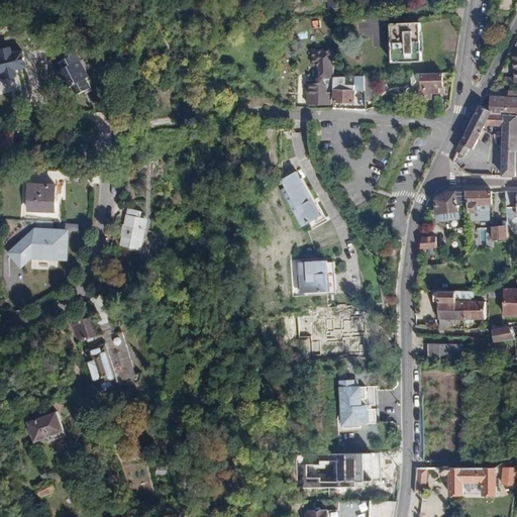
[(418,22),(388,24),(390,62),(419,61),(418,22)]
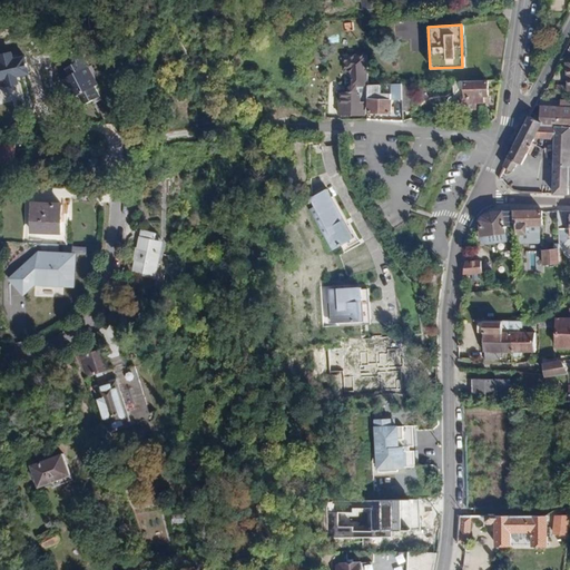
[(0,81),(2,81),(3,87),(17,85),(16,77),(28,75),(23,56),(11,59),(10,51),(0,53),(0,81)]
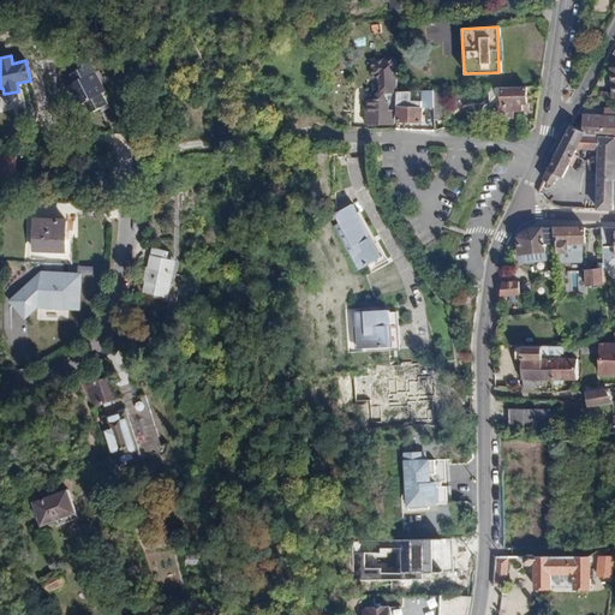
[(67,76),(71,84),(65,87),(77,107),(83,103),(89,113),(106,103),(101,94),(103,93),(91,71),(85,75),(82,67),(67,76)]
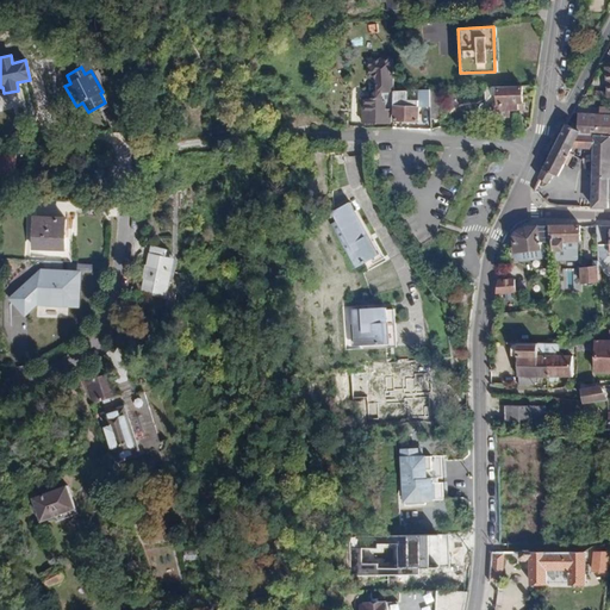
[(367,98),(367,103),(361,101),(360,124),(387,125),(387,111),(384,110),(383,103),(383,93),(388,93),(388,72),(373,73),(374,92),(372,92),(369,93),(368,95),(367,98)]
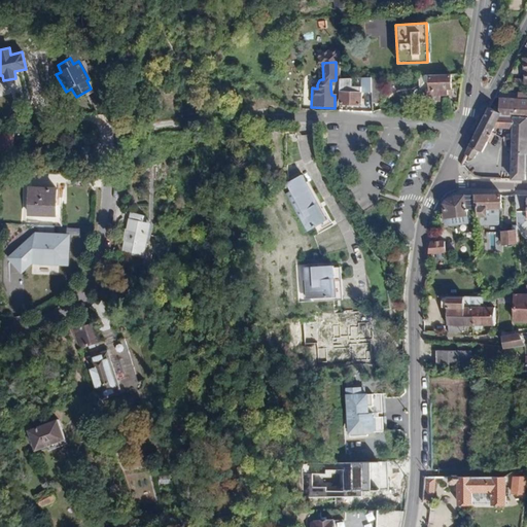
[(427,75),(427,102),(440,101),(440,96),(453,95),(452,74),(427,75)]
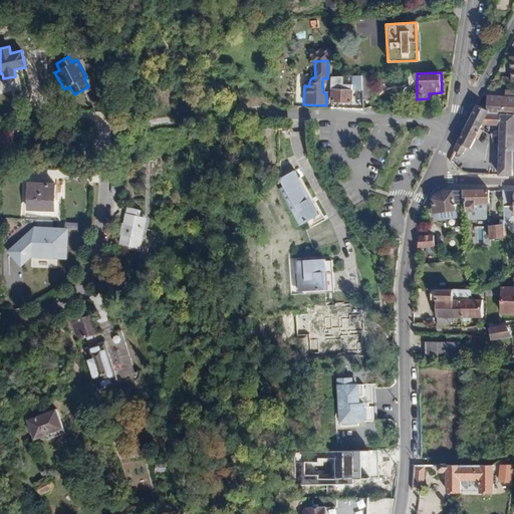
[(329,77),(329,89),(350,90),(350,84),(341,84),(341,76),(329,77)]
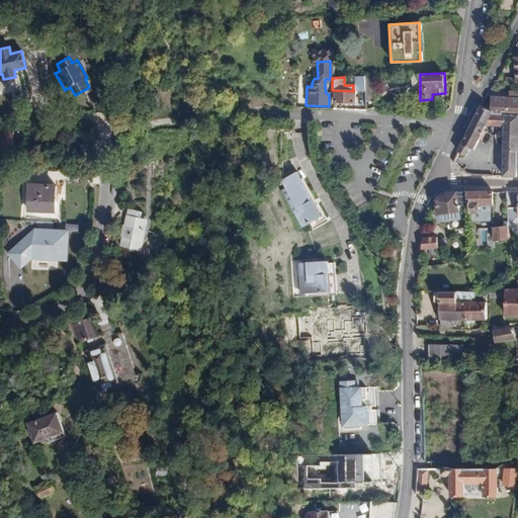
[(364,77),(353,77),(353,85),(353,91),(364,91),(364,77)]
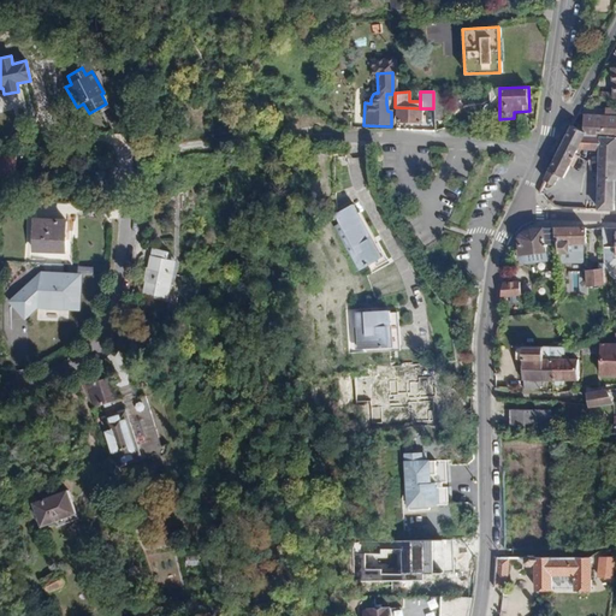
[(395,107),(395,123),(420,123),(420,108),(395,107)]
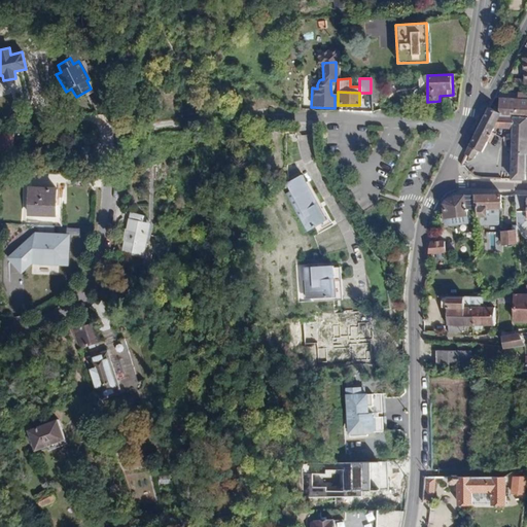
[(526,97),(498,97),(498,111),(499,116),(512,116),(526,116),(526,97)]
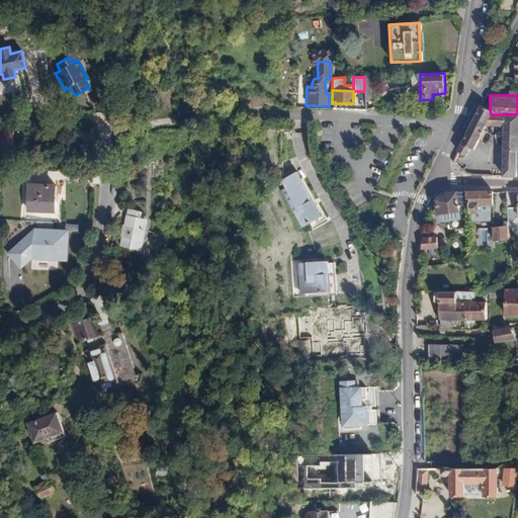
[(484,124),(503,125),(503,114),(491,114),(490,109),(477,107),(459,150),(464,153),(468,146),(471,147),(477,135),(480,136),(484,127),(482,126),(484,124)]
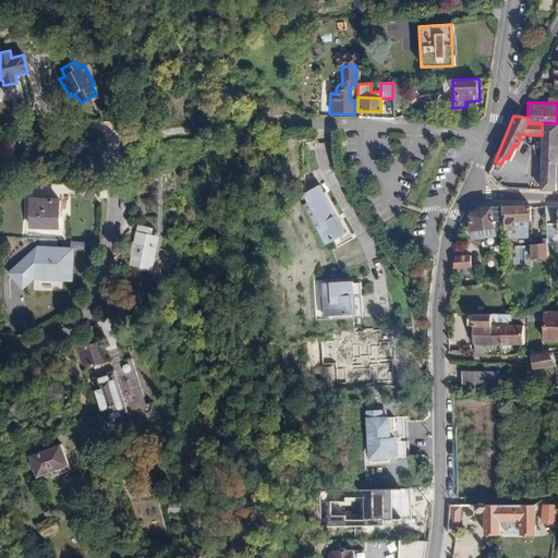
[(557,123),(542,123),(542,135),(540,191),(556,190),(557,164),(557,162),(557,123)]
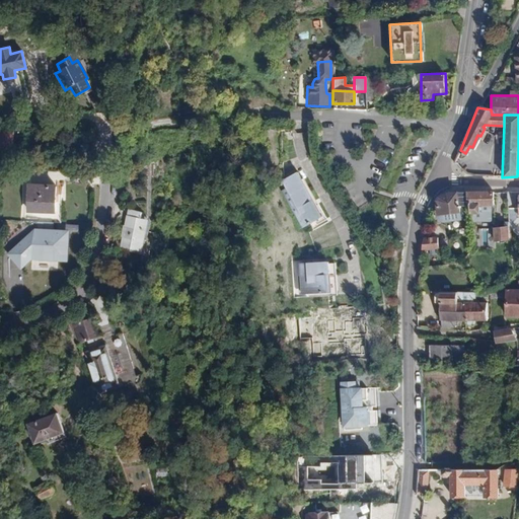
[(0,129),(0,153),(13,154),(13,143),(9,143),(10,130),(0,129)]
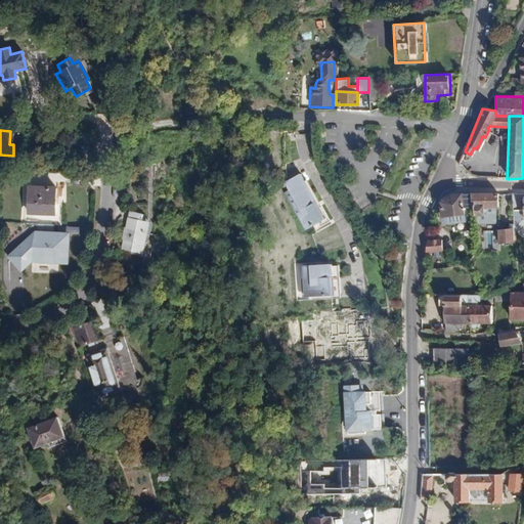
[(133,134),(118,136),(120,148),(134,146),(133,134)]
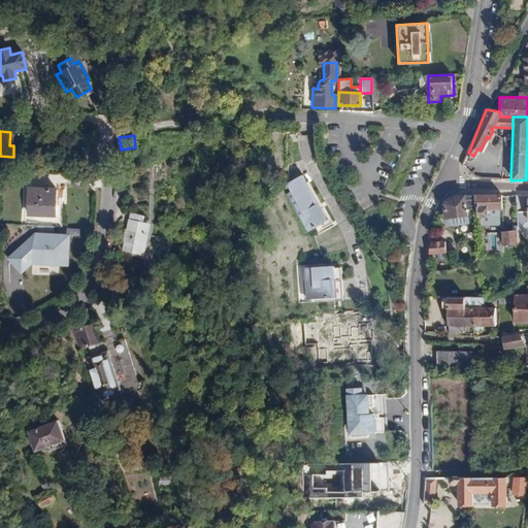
[(332,226),(306,173),(282,186),(304,233),(315,228),(318,233),(332,226)]
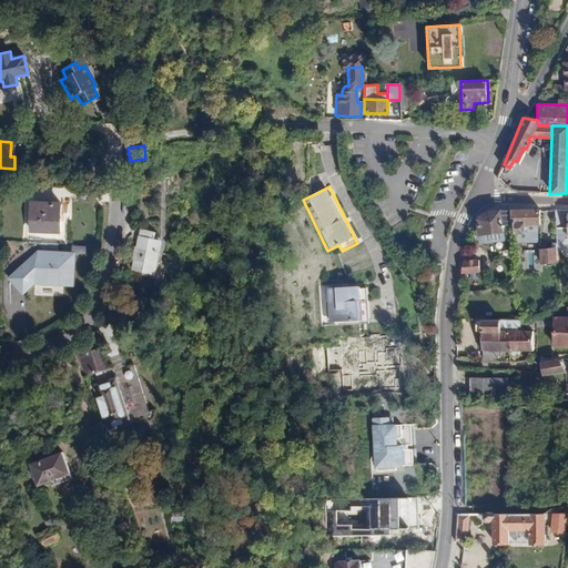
[(60,202),(29,201),(28,233),(58,234),(60,202)]
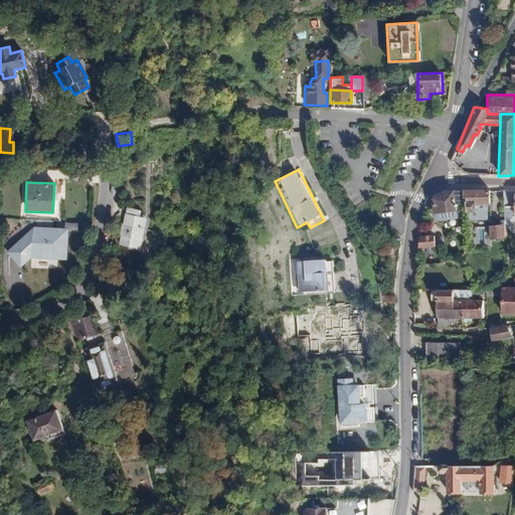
[(436,202),(433,202),(433,214),(436,214),(436,218),(457,217),(457,204),(457,191),(443,191),(435,196),(436,202)]
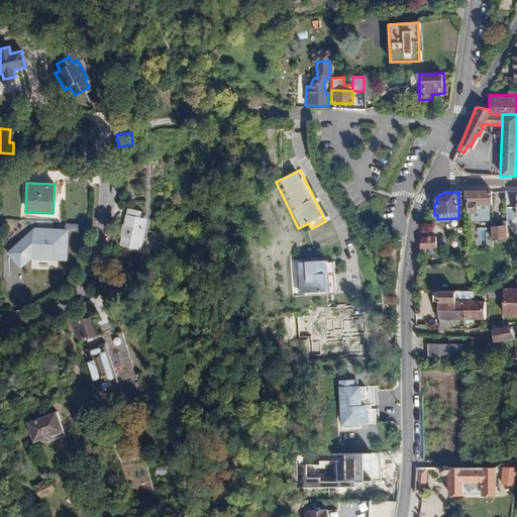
[(471,204),(472,210),(478,210),(478,204),(489,205),(489,192),(458,192),(458,205),(471,204)]
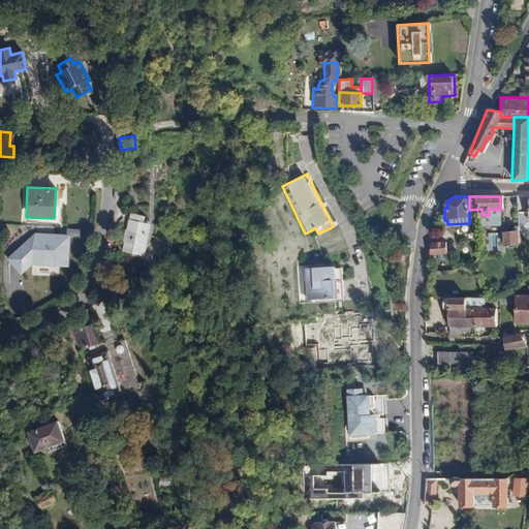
[(131,213),(129,220),(126,229),(124,229),(121,239),(123,240),(120,249),(142,256),(150,227),(143,224),(145,217),(131,213)]
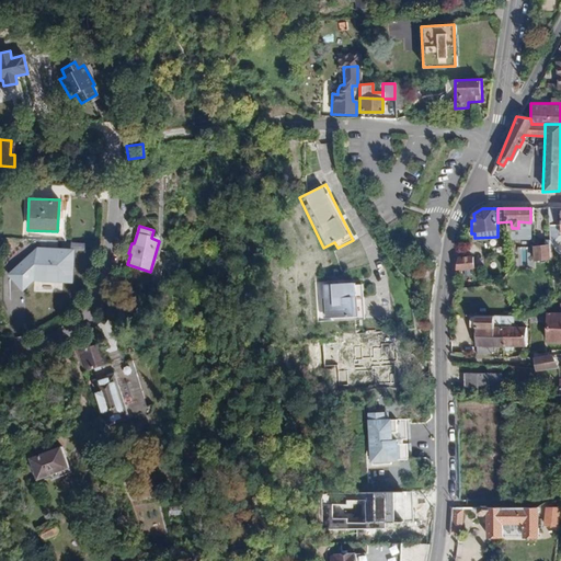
[(530,247),(530,260),(547,259),(546,241),(541,241),(542,245),(530,247)]
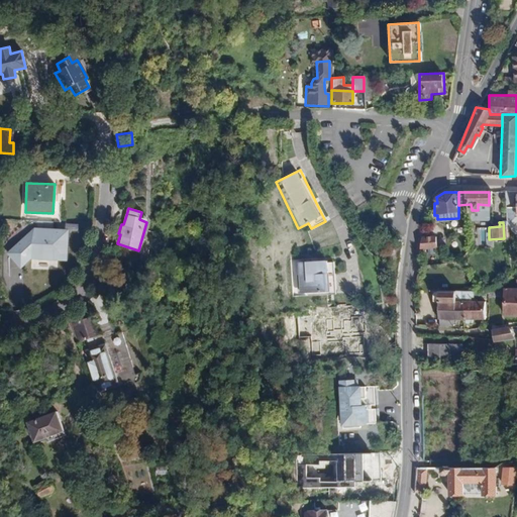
[(65,263),(67,231),(32,228),(6,253),(20,269),(30,260),(65,263)]
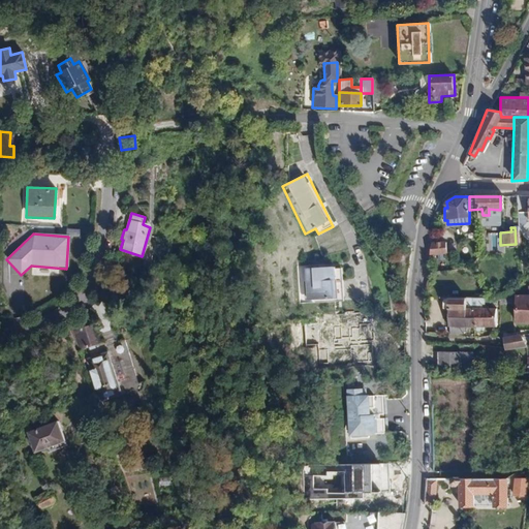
[(428,254),(446,252),(446,242),(431,244),(428,254)]
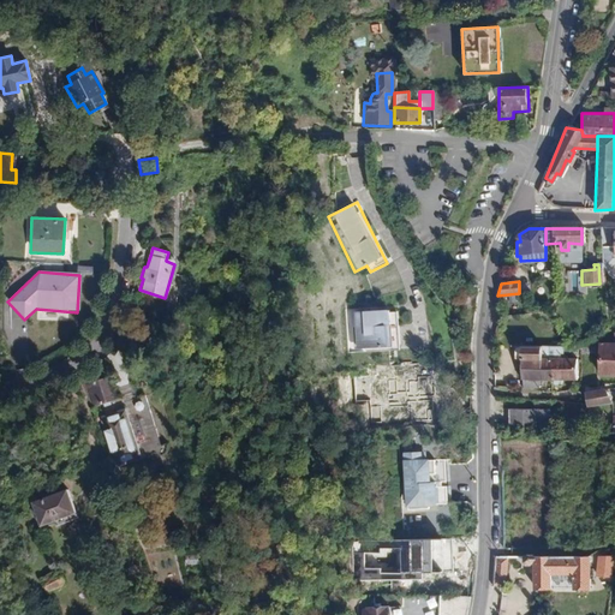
[(398,350),(398,310),(346,311),(347,351),(398,350)]
